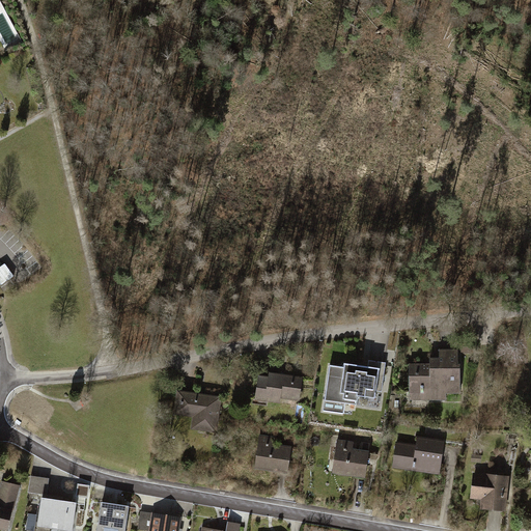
[(427,365),(408,365),(409,402),(446,401),(446,395),(459,395),(459,351),(438,351),(438,360),(427,360),(427,365)]
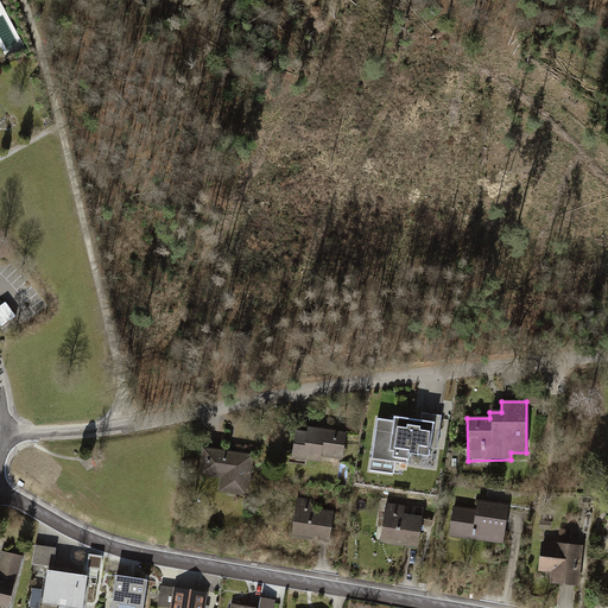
[(438,416),(419,413),(418,422),(391,417),(390,420),(374,419),(368,460),(405,464),(407,456),(426,458),(428,449),(434,449),(438,416)]
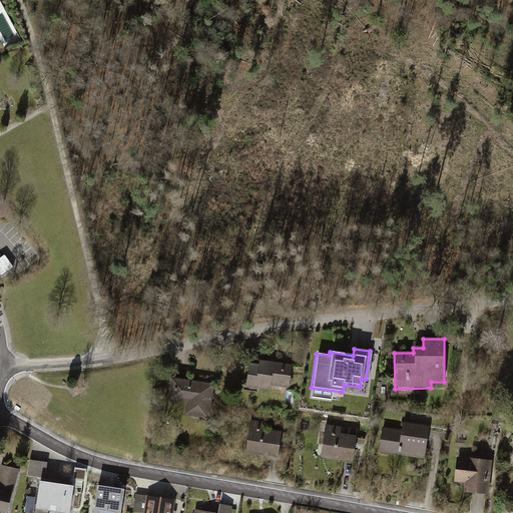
[(258,367),(246,365),(243,391),(269,394),(270,387),(288,390),(291,367),(258,362),(258,367)]
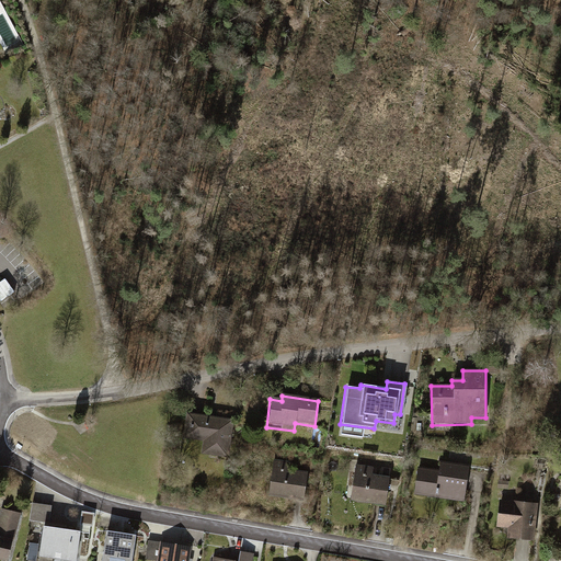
[(232,421),(184,414),(181,439),(202,443),(199,456),(227,459),(232,421)]
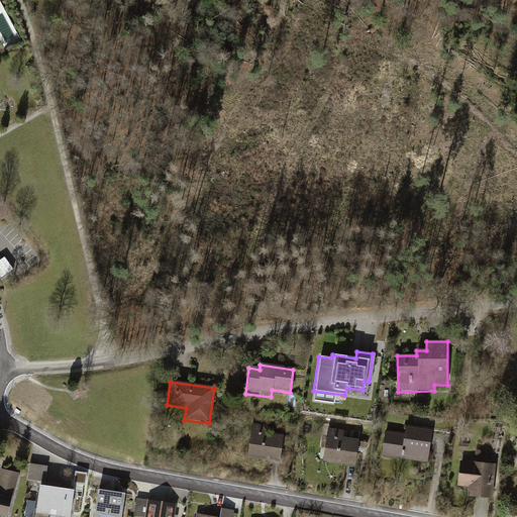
[(268,427),(251,424),(246,458),(279,462),(283,437),(267,434),(268,427)]
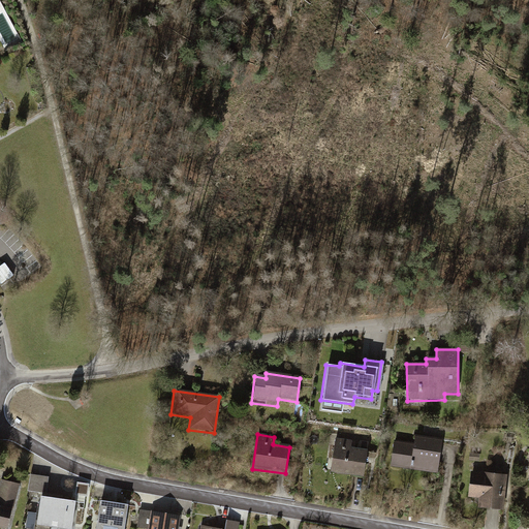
[(443,439),(415,434),(414,441),(396,438),(391,468),(437,475),(443,439)]
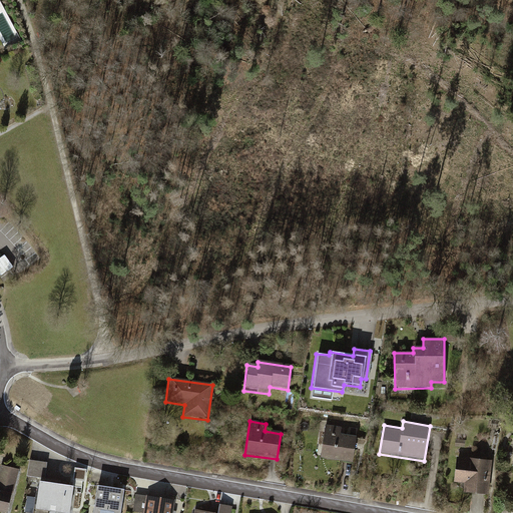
[(342,428),(325,425),(319,460),(352,466),(356,437),(341,434),(342,428)]
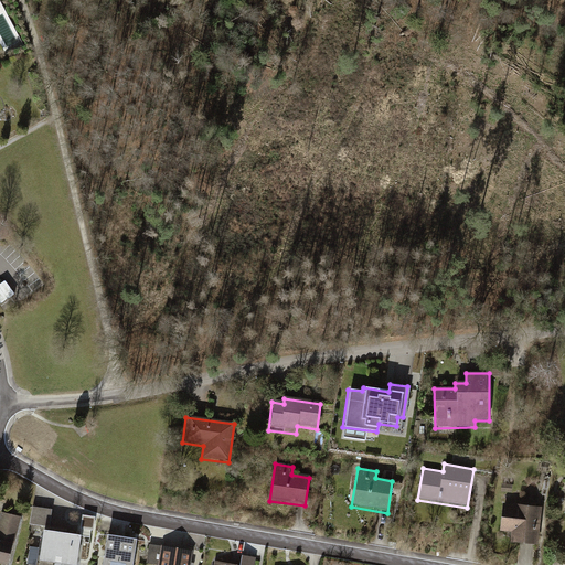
[(512,486),(502,486),(501,493),(512,494),(512,486)]
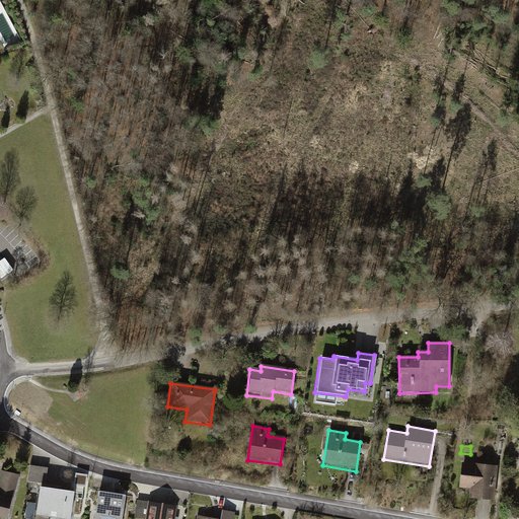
[(500,466),(462,461),(458,490),(468,491),(467,501),(495,504),(500,466)]
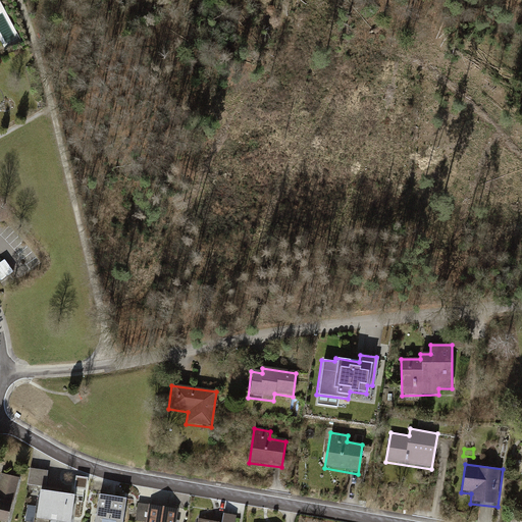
[(25,487),(38,489),(33,521),(71,521),(76,494),(45,490),(48,471),(29,469),(25,487)]
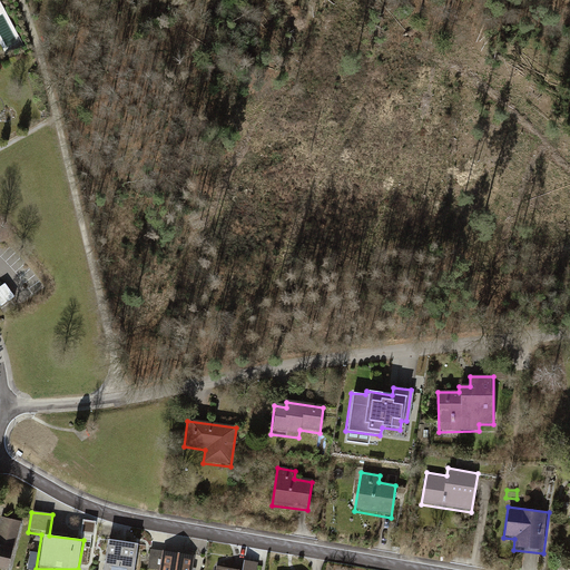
[(0,569),(7,569),(20,522),(0,518),(0,569)]
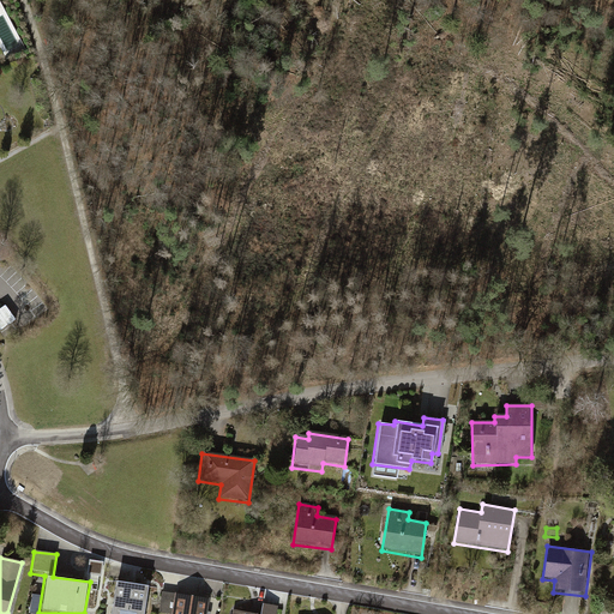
[(144,613),(148,589),(113,584),(108,613),(144,613)]
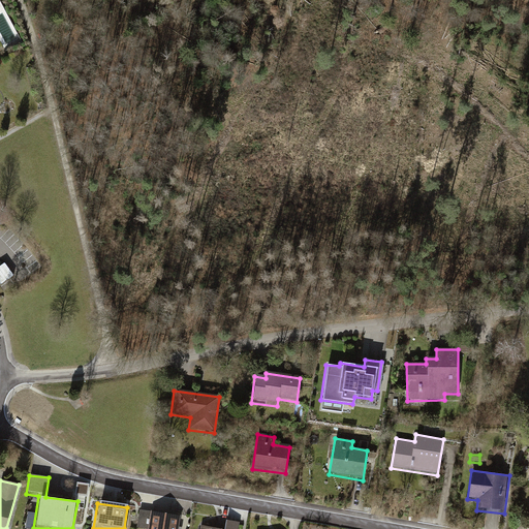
[(179,528),(181,517),(142,509),(137,528),(142,528),(179,528)]
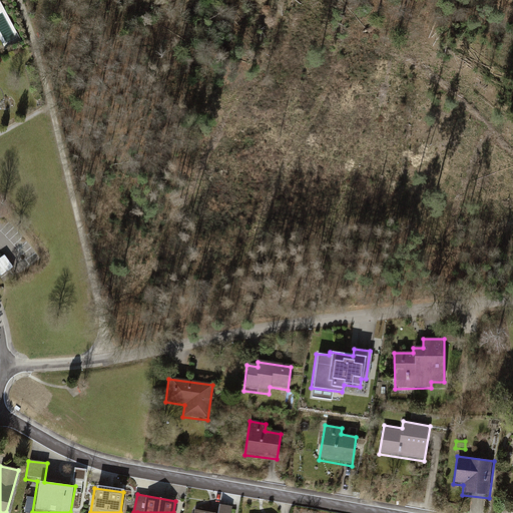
All buildings are outlined.
